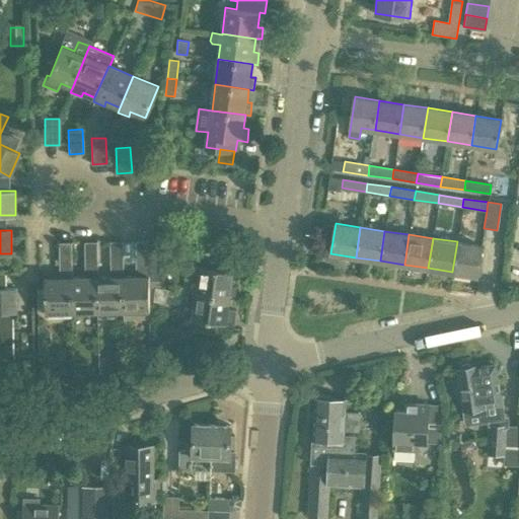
[(97,312),(123,312),(123,276),(123,241),(109,242),(110,277),(97,277),(97,312)]
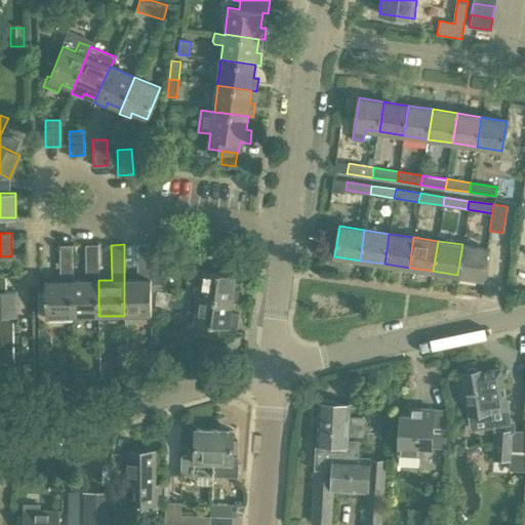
[(152,322),(152,315),(151,284),(151,253),(151,244),(136,244),(137,279),(124,279),(124,316),(125,316),(125,323),(152,322)]
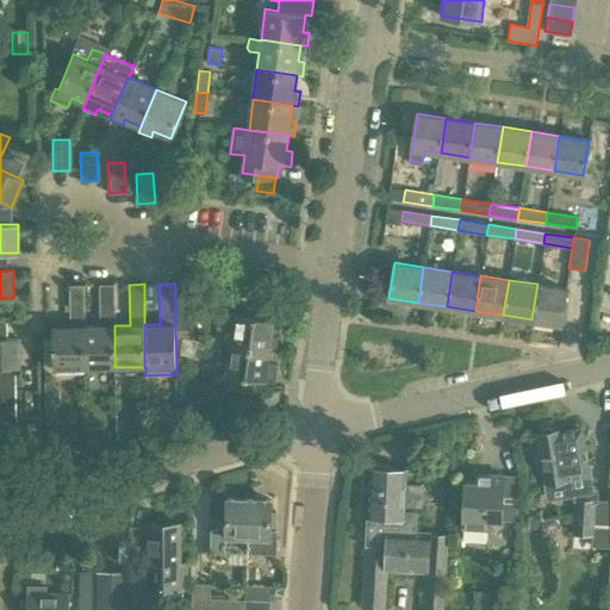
[(561,324),(566,288),(537,284),(531,319),(561,324)]
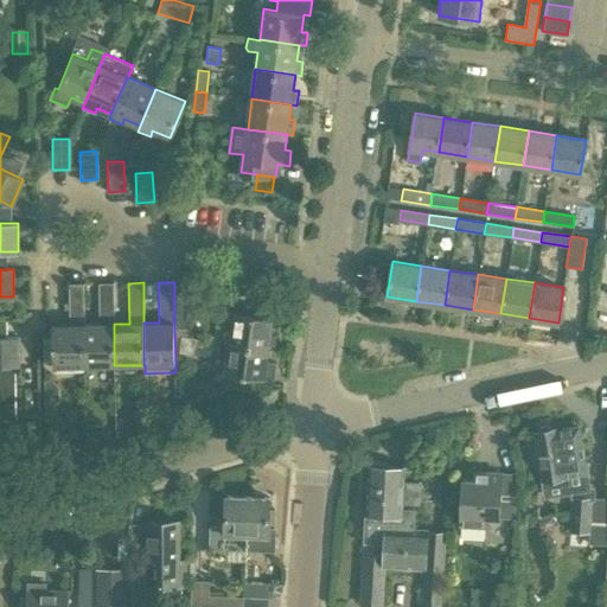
[(52,366),(84,366),(84,324),(84,283),(68,285),(69,324),(51,325),(52,366)]
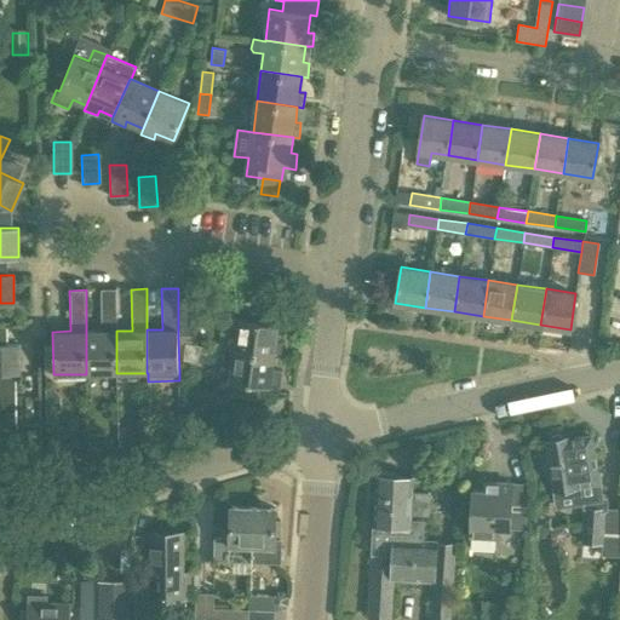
[(86,374),(116,373),(116,331),(115,290),(101,290),(102,331),(86,331),(86,374)]
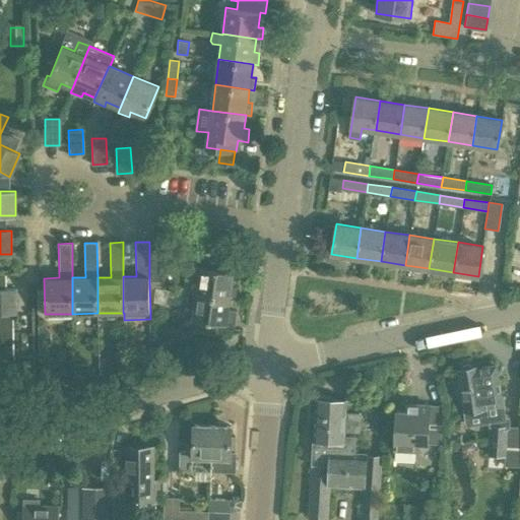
[(149,281),(161,281),(161,251),(149,251),(149,281)]
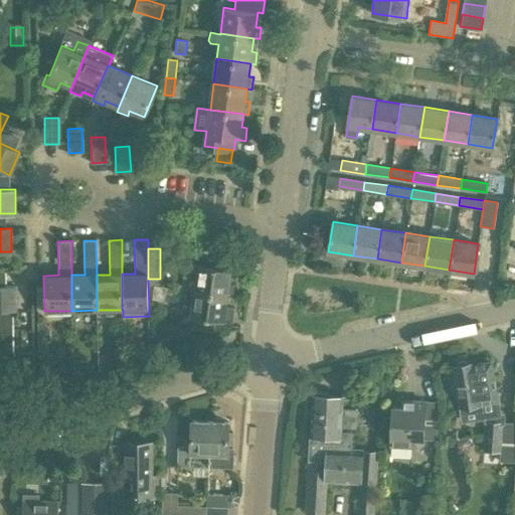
[(198,264),(186,263),(182,289),(228,294),(233,295),(234,284),(230,283),(232,268),(198,264)]
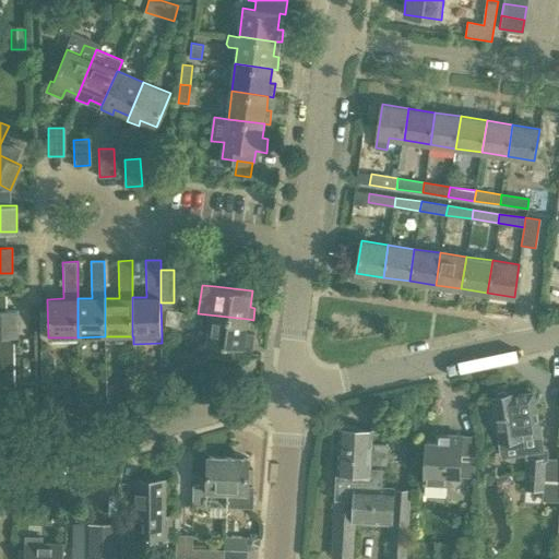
[(0,388),(15,388),(14,336),(18,336),(18,309),(0,309),(0,388)]
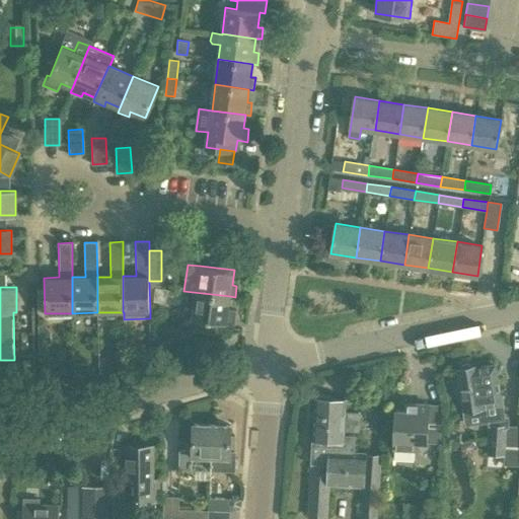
[(165,302),(167,288),(156,287),(153,301),(165,302)]
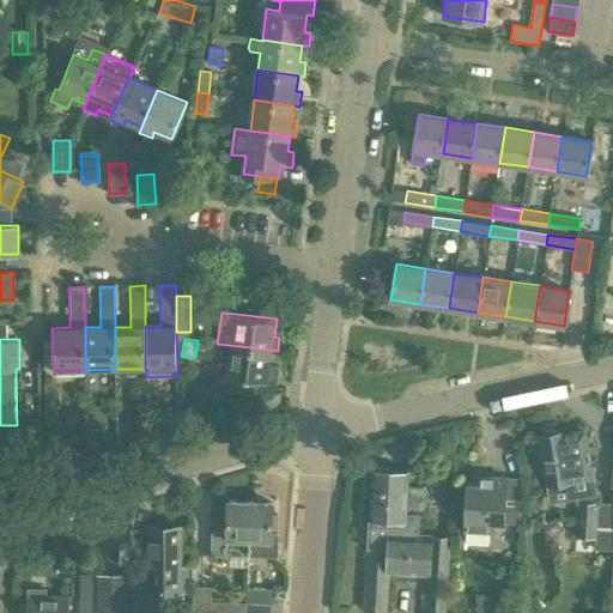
[(273,381),(274,366),(269,365),(272,350),(217,344),(216,357),(229,358),(225,376),(226,376),(225,390),(260,395),(262,380),(273,381)]
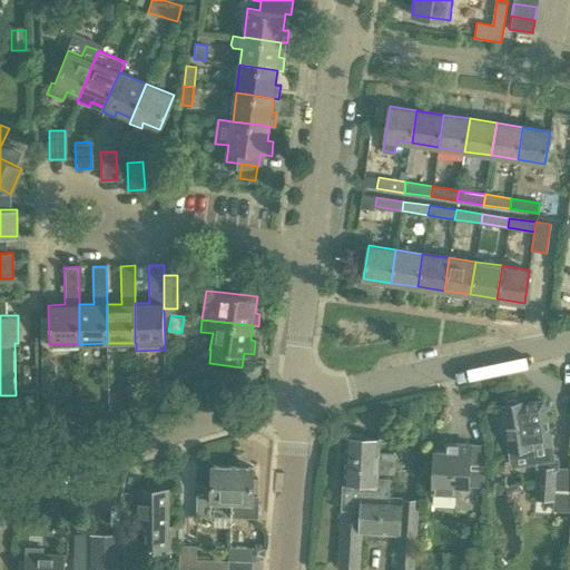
[(190,383),(199,384),(200,375),(192,374),(190,383)]
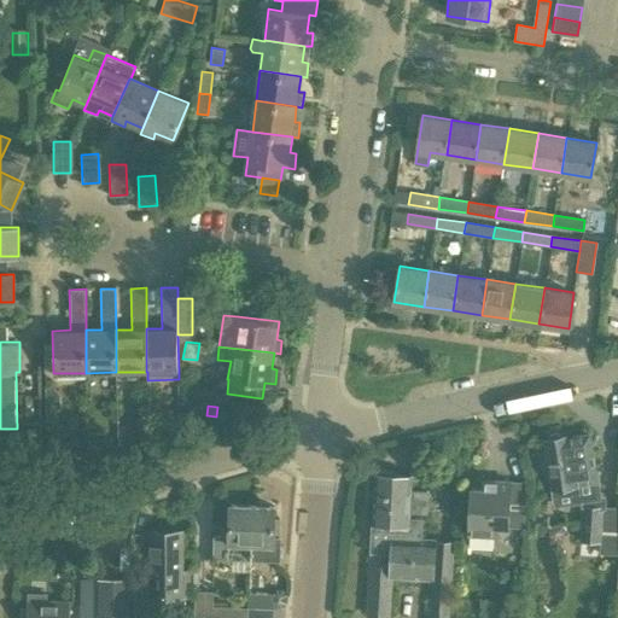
[(85,433),(85,450),(97,450),(97,435),(85,433)]
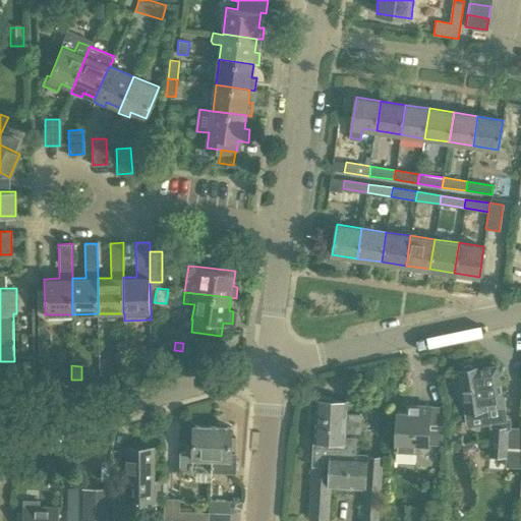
[(504,405),(496,365),(476,369),(475,368),(460,371),(468,418),(485,415),(485,421),(495,421),(496,411),(495,407),(504,405)]
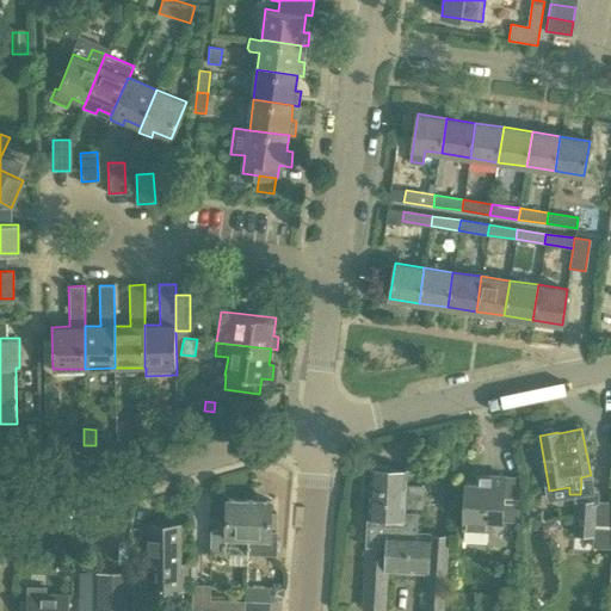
[(360,608),(386,609),(388,571),(425,573),(423,610),(440,610),(446,535),(417,534),(418,514),(403,513),(403,507),(421,508),(423,487),(406,486),(407,473),(394,471),(389,466),(377,464),(371,470),(360,608)]
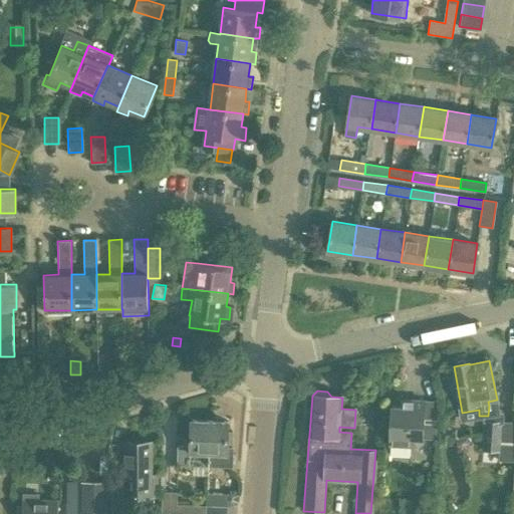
[(412,447),(412,438),(436,439),(436,424),(424,424),(425,400),(403,400),(403,409),(391,408),(390,455),(410,456),(410,447),(412,447)]
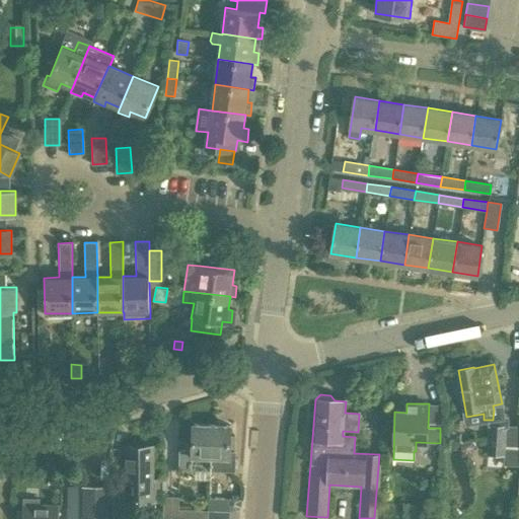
[(505,455),(507,424),(488,423),(486,454),(505,455)]
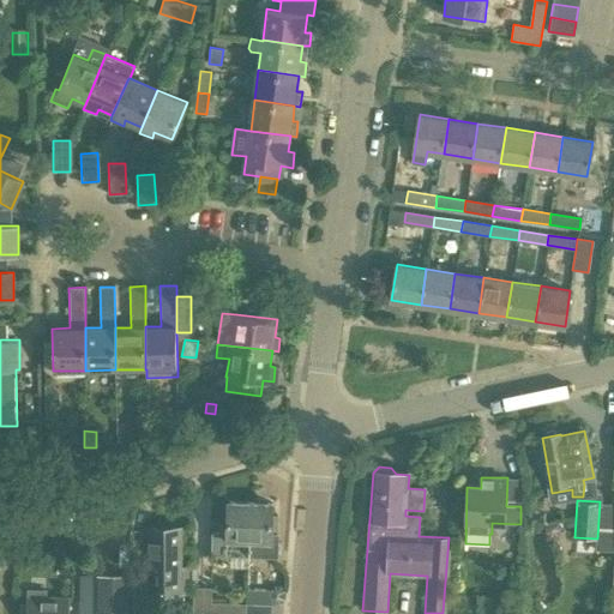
[(248,554),(251,501),(230,501),(229,531),(214,531),(214,553),(248,554)]
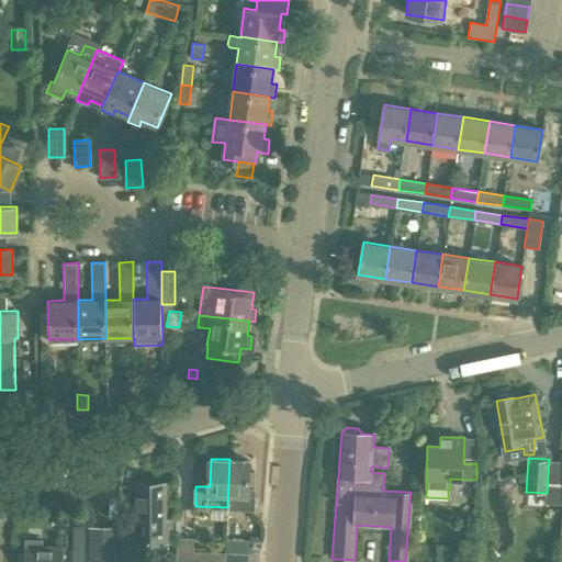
[(255,509),(255,487),(248,487),(249,460),(229,459),(227,507),(255,509)]
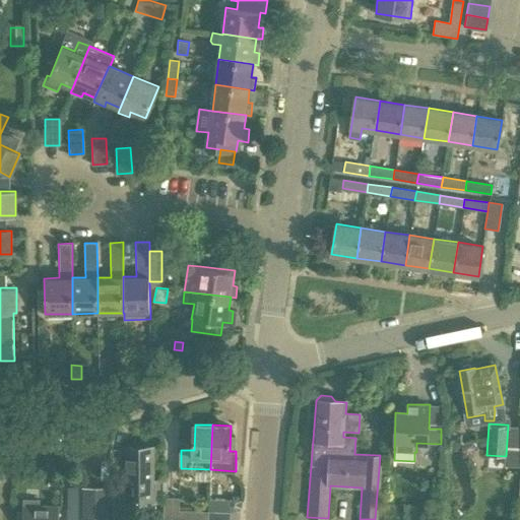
[(153,478),(153,446),(127,446),(127,480),(135,479),(135,500),(159,500),(159,478),(153,478)]
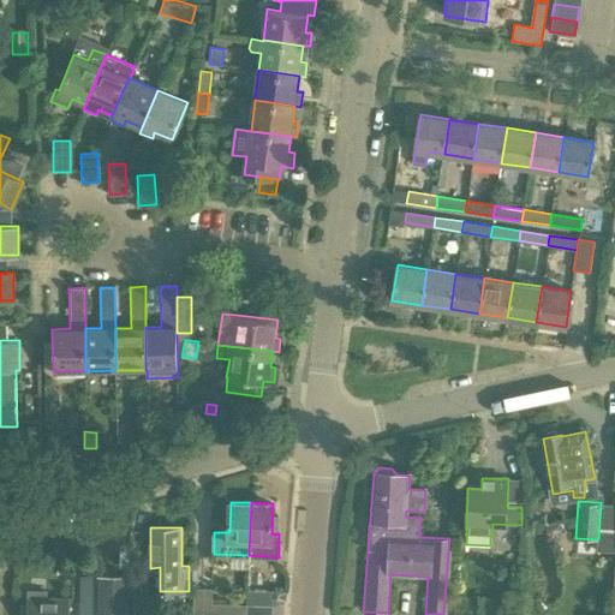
[(96,614),(97,577),(94,577),(94,575),(82,575),(81,614),(96,614)]
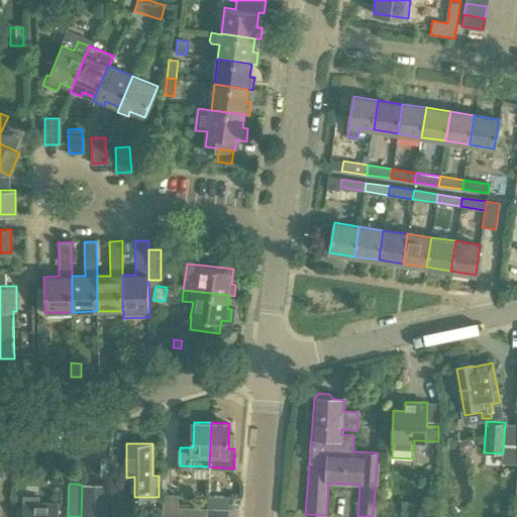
[(106,516),(107,485),(82,484),(82,485),(81,516),(106,516)]
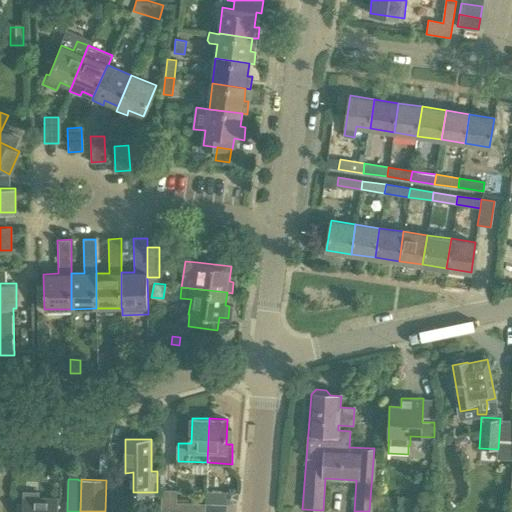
[(229,489),(226,492),(226,498),(229,501),(232,501),(235,498),(236,492),(233,489),(229,489)]
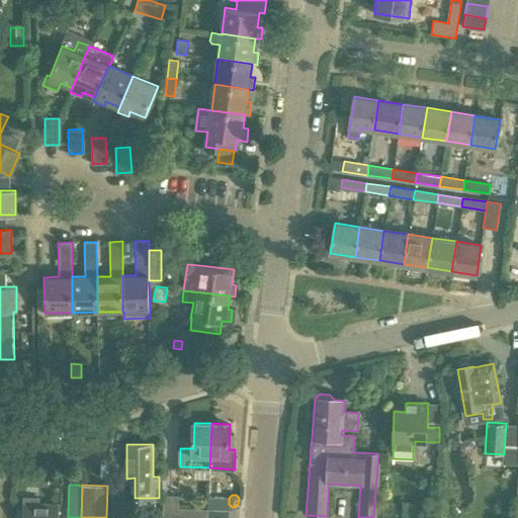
[(206,517),(207,510),(178,509),(178,497),(164,497),(163,517),(206,517)]
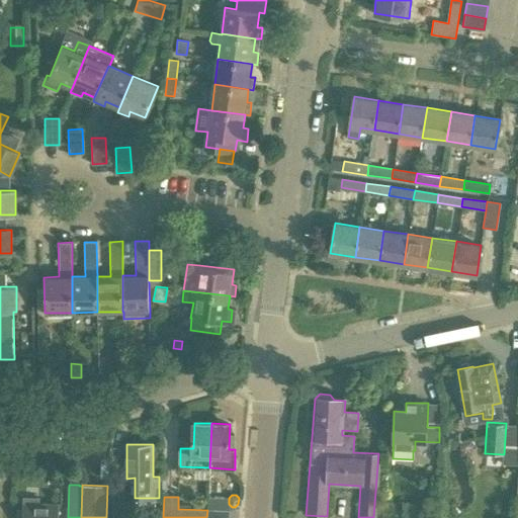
[(58,517),(59,503),(44,503),(44,504),(24,504),(23,508),(18,508),(17,517),(58,517)]
